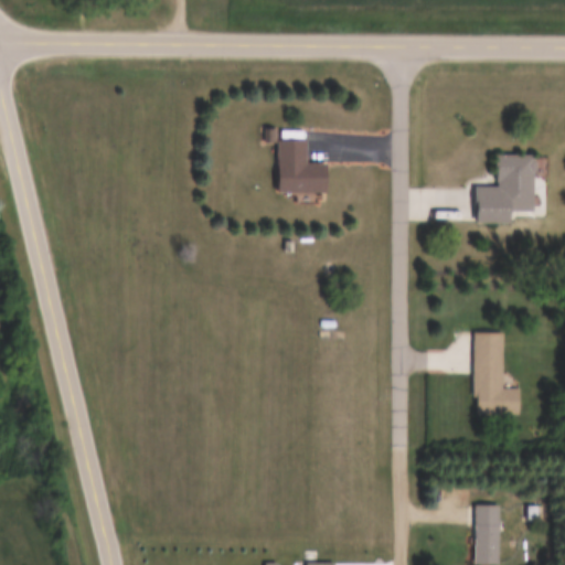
[(327,192),(327,163),(306,163),(306,140),(277,140),(277,192),(327,192)]
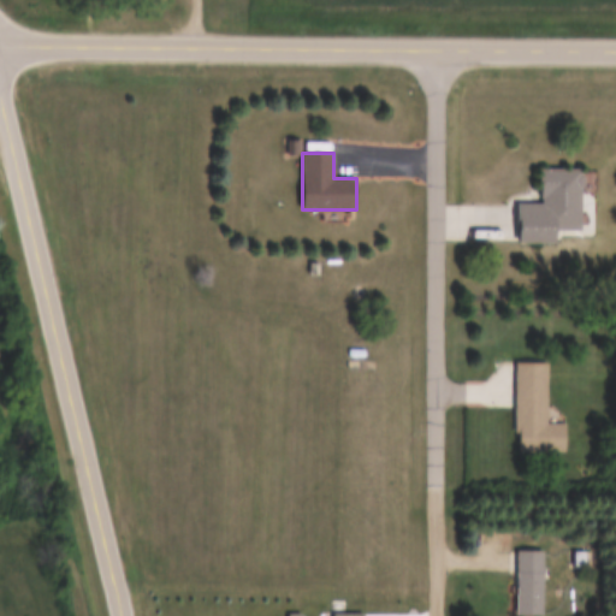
[(581,169),(539,169),(539,203),(516,203),(516,243),(557,243),(557,230),(581,231),(581,169)]
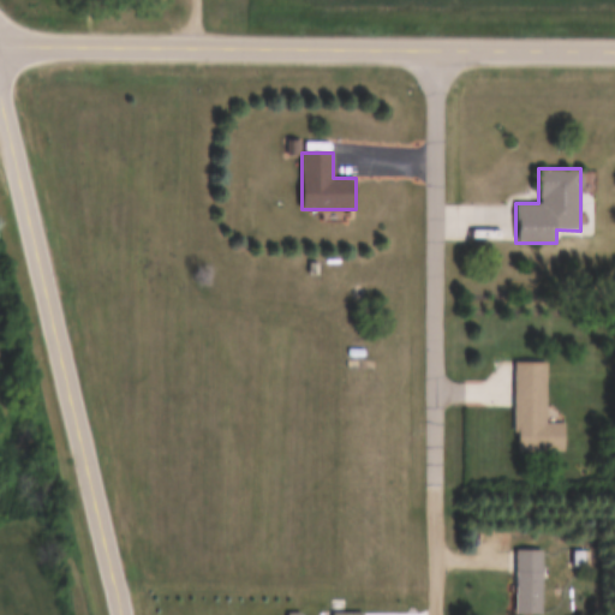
[(563,451),(565,423),(547,423),(547,362),(514,362),(514,451),(563,451)]
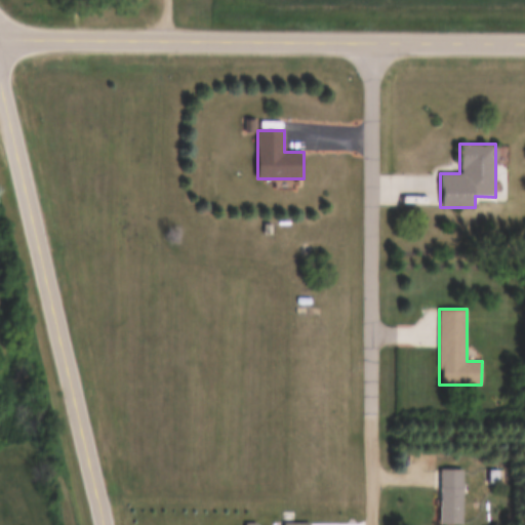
[(462,470),(440,470),(440,524),(462,524),(462,470)]
